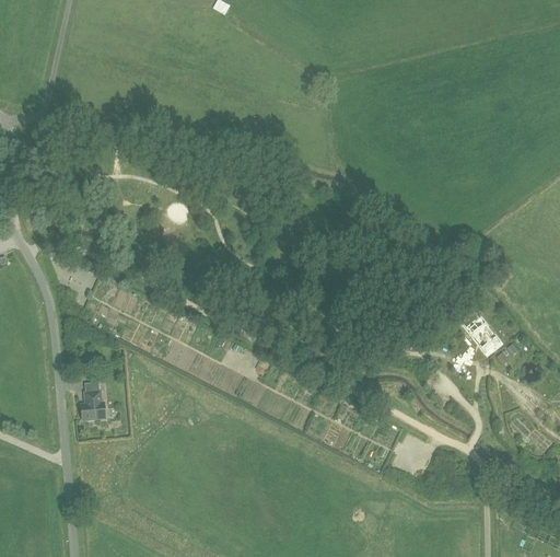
[(503,344),(478,312),(463,324),(488,356),(503,344)]
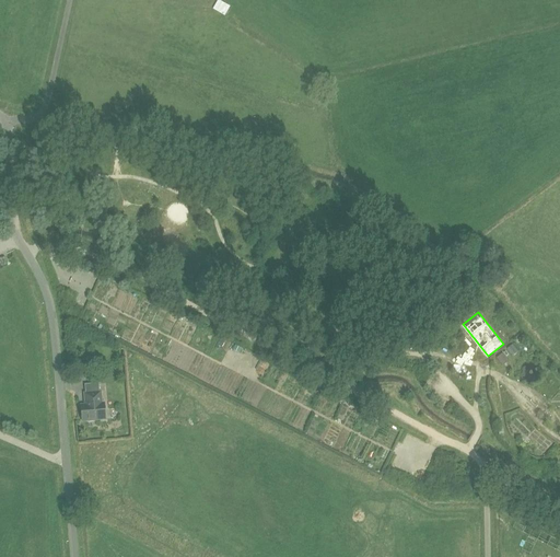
[(234,343),(231,349),(238,352),(242,346),(234,343)]
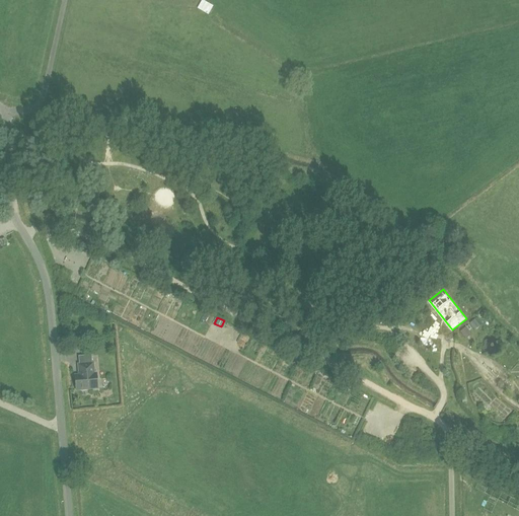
[(479,323),(474,317),(469,320),(474,327),(479,323)]
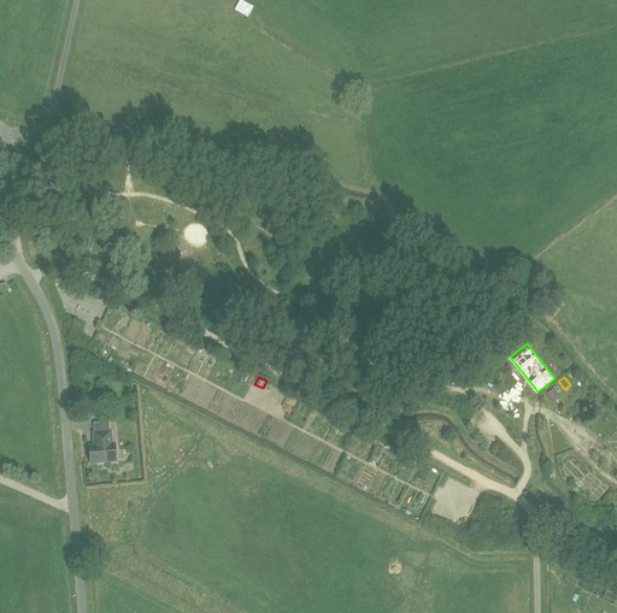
[(552,396),(558,393),(553,387),(547,392),(552,396)]
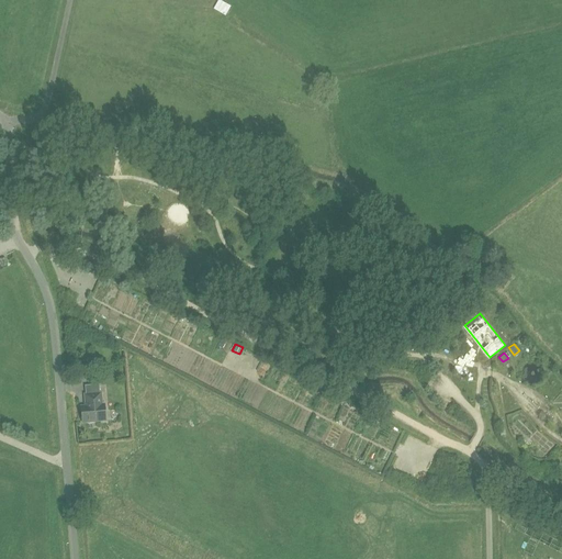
[(81,404),(82,420),(105,417),(104,402),(101,402),(100,391),(85,392),(86,400),(87,400),(87,404),(81,404)]
